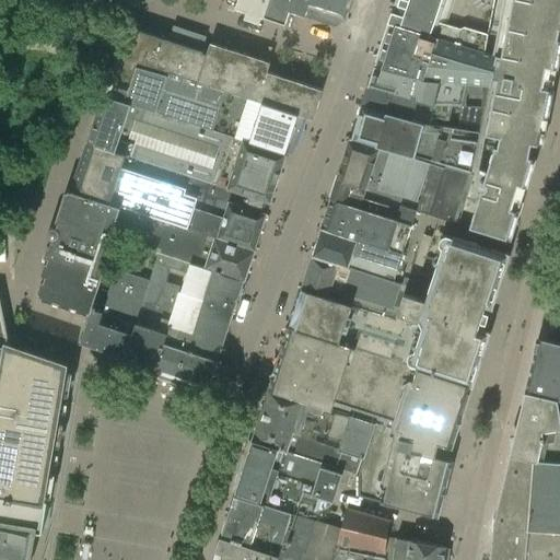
[(224,0),(225,1),(225,2),(226,3),(228,4),(229,4),(230,6),(264,16),(269,0),(224,0)]
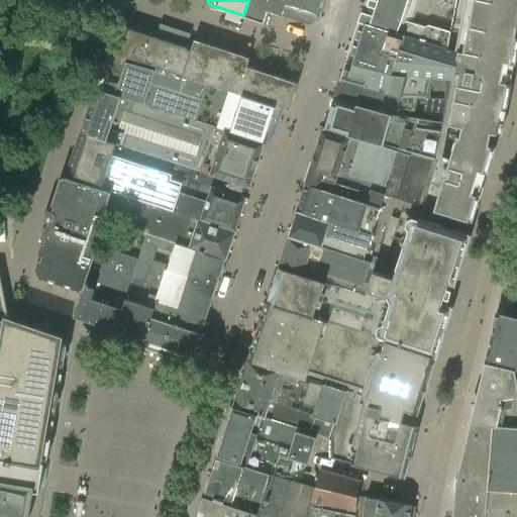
[(248,0),(243,15),(269,23),(273,11),(316,24),(323,0),(248,0)]
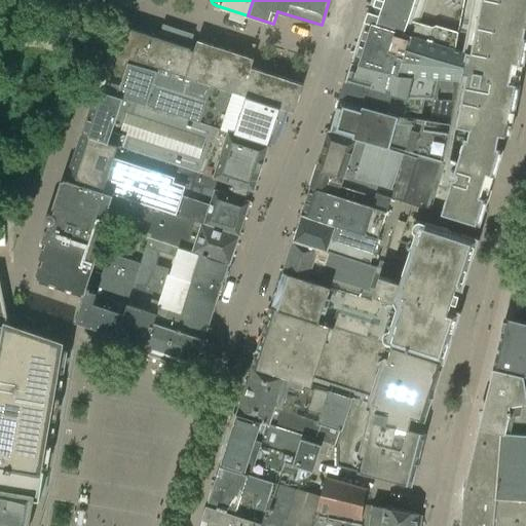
[(371,0),(365,21),(417,37),(453,47),(453,44),(458,15),(439,8),(441,0),(371,0)]
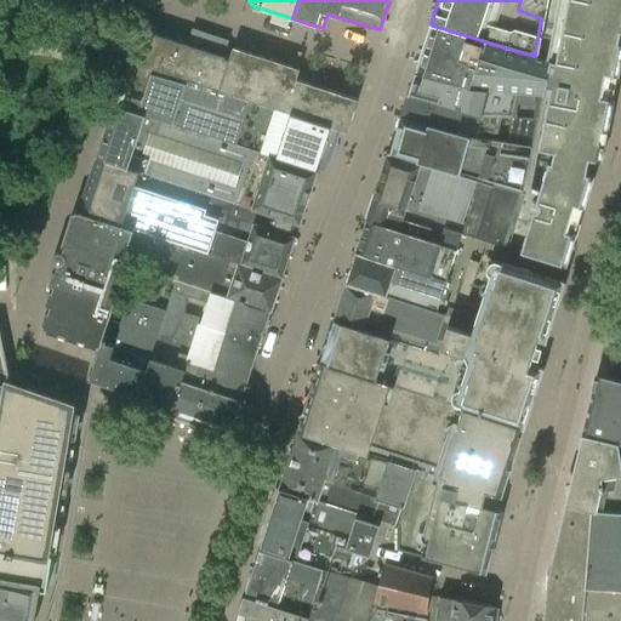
[(535,52),(535,56),(493,44),(491,49),(485,47),(471,86),(484,89),(522,92),(527,92),(525,106),(525,110),(524,118),(511,118),(508,142),(533,144),(523,193),(522,193),(505,248),(508,249),(518,221),(530,224),(528,228),(522,251),(567,266),(593,176),(575,170),(577,157),(600,161),(620,58),(620,0),(543,0),(541,18),(535,52)]
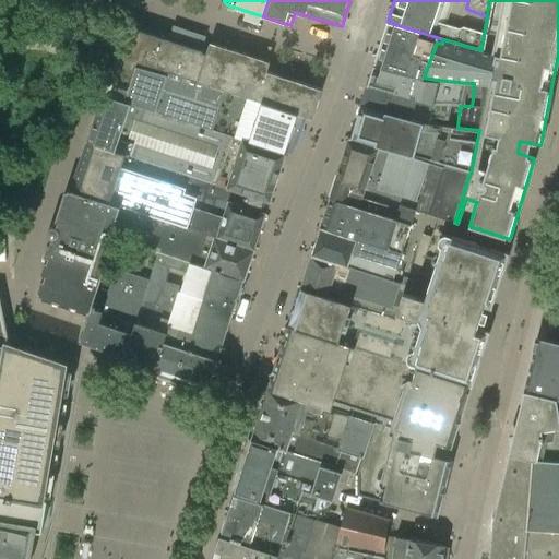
[(443,39),(388,22),(373,66),(419,78),(424,78),(437,43),(442,44),(443,39)]
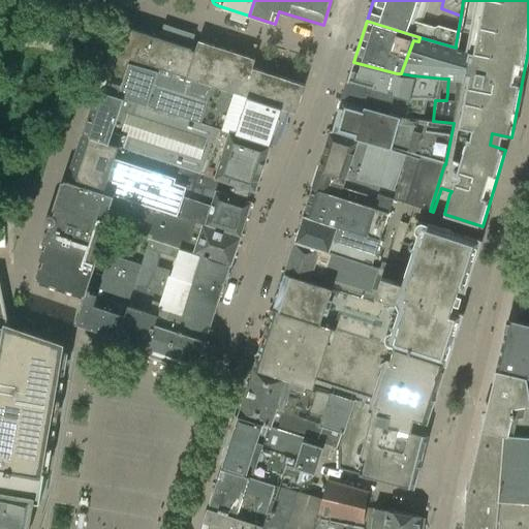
[(159,70),(213,84),(221,87),(224,80),(239,85),(237,92),(252,97),(252,98),(282,107),(296,113),(305,85),(253,68),(255,59),(199,40),(195,51),(191,50),(192,49),(118,25),(101,75),(102,75),(123,82),(124,82),(130,62),(159,70)]
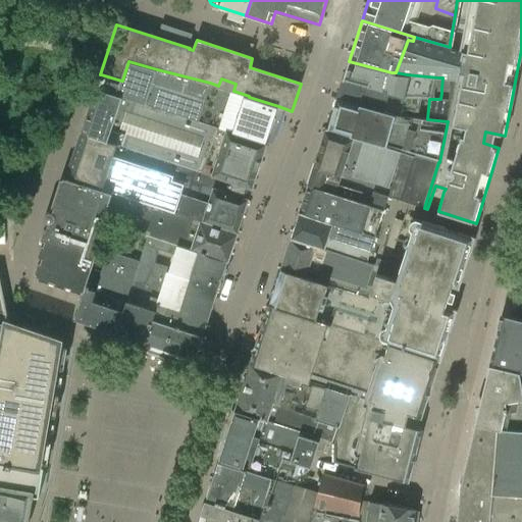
[(247,137),(248,134),(267,140),(276,111),(278,106),(249,97),(249,96),(233,91),(232,92),(218,87),(218,86),(210,83),(157,69),(128,61),(122,81),(121,81),(117,96),(146,104),(247,137)]
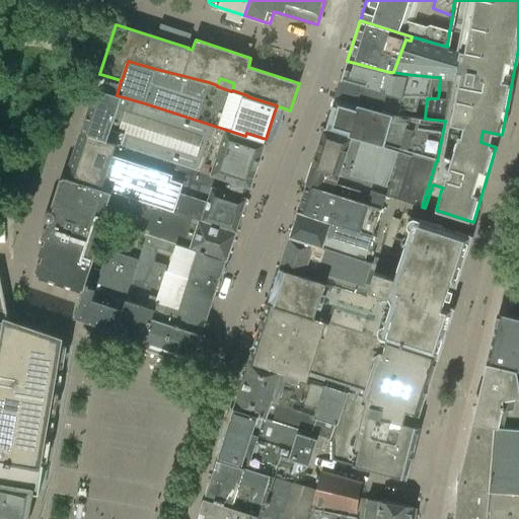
[(389,72),(347,61),(341,79),(398,94),(403,95),(423,97),(425,86),(439,88),(440,77),(436,77),(404,74),(393,72),(389,72)]
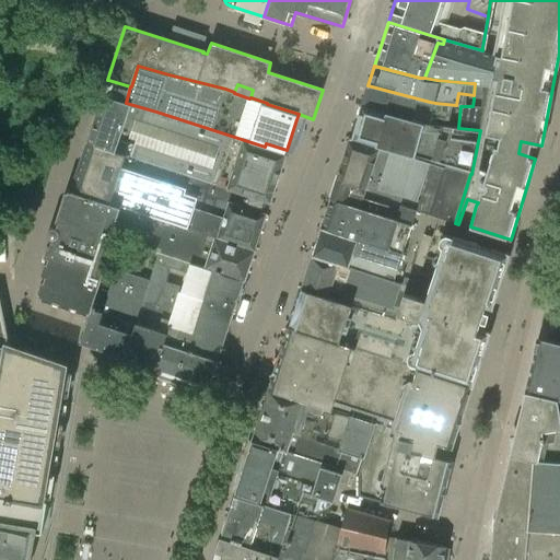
[(266,143),(265,147),(156,112),(126,103),(130,86),(108,80),(101,102),(88,141),(270,201),(287,150),(266,143)]
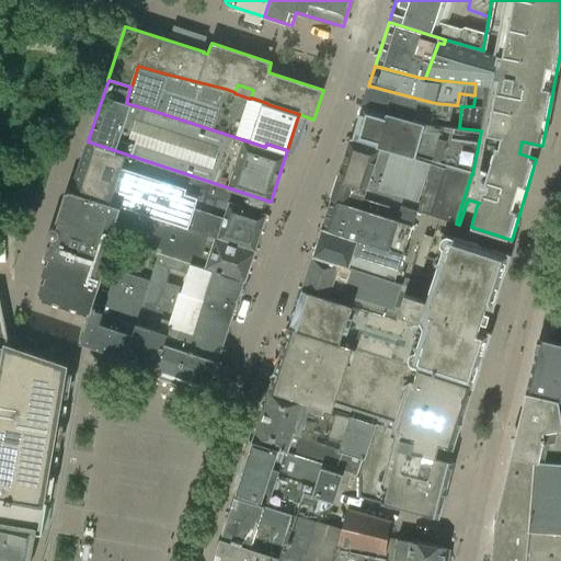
[(368,86),(363,105),(424,123),(425,122),(430,123),(435,105),(431,103),(431,102),(368,86)]
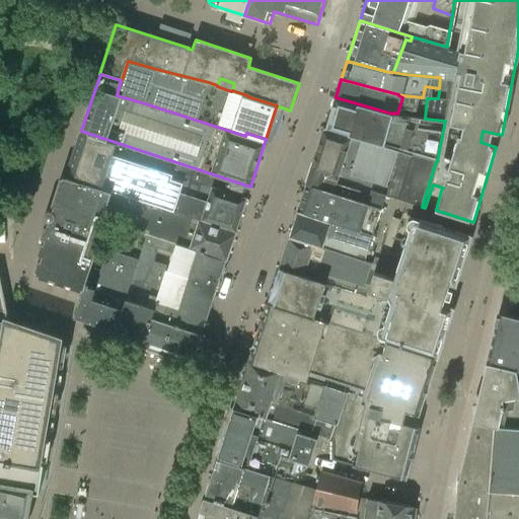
[(404,153),(412,155),(413,153),(436,161),(437,161),(445,121),(425,119),(397,114),(393,113),(392,114),(336,97),(324,129),(405,152),(404,153)]
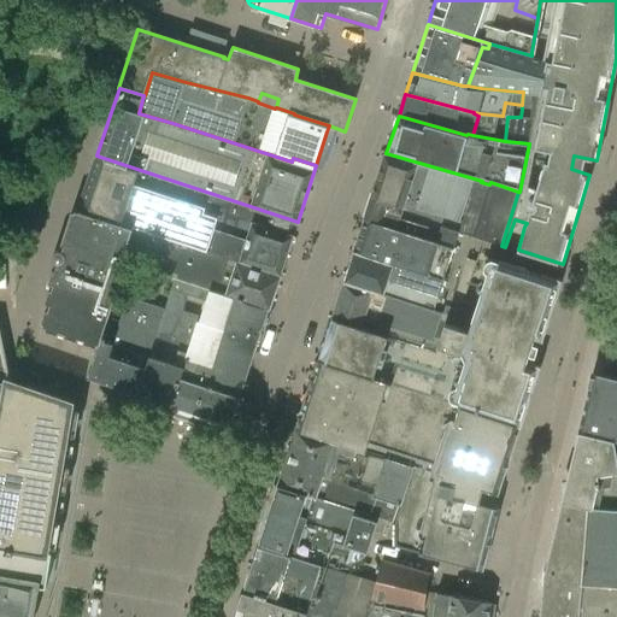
[(364,218),(454,246),(459,233),(472,238),(489,184),(481,182),(482,181),(386,153),(364,218)]
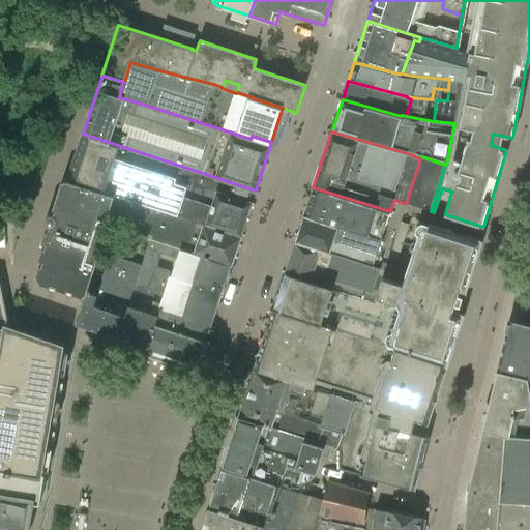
[(241,235),(256,192),(256,190),(83,134),(68,179),(115,194),(241,235)]
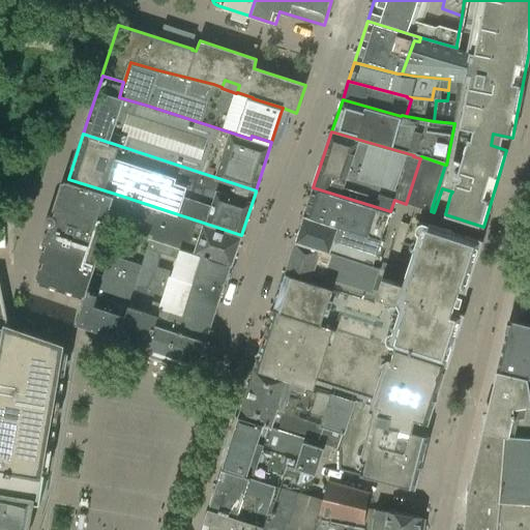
[(420,158),(406,204),(431,211),(445,165),(421,156),(420,158)]
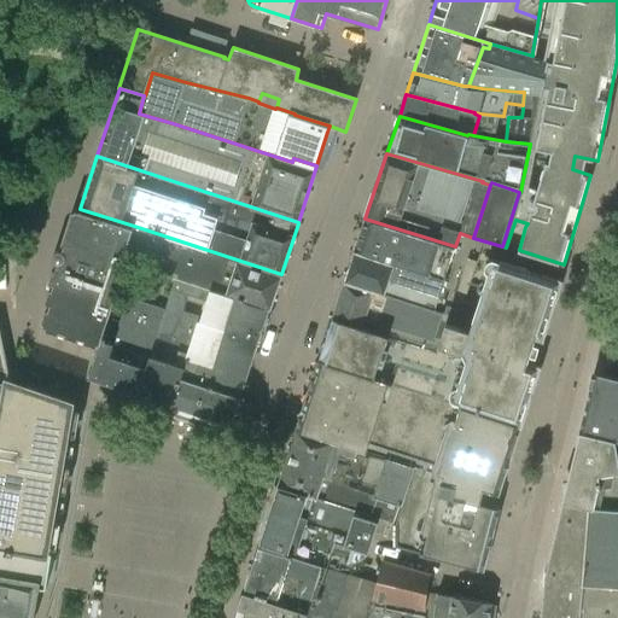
[(64,338),(65,336),(79,339),(80,337),(86,339),(85,342),(98,347),(99,343),(100,344),(103,337),(104,337),(127,263),(128,262),(123,261),(134,226),(80,209),(80,210),(76,209),(63,249),(60,249),(59,249),(58,250),(57,250),(56,251),(54,252),(53,254),(53,256),(53,257),(53,258),(54,260),(56,261),(57,262),(58,263),(57,268),(54,268),(47,287),(51,287),(46,302),(48,303),(42,322),(47,324),(46,330),(59,333),(59,337),(64,338)]
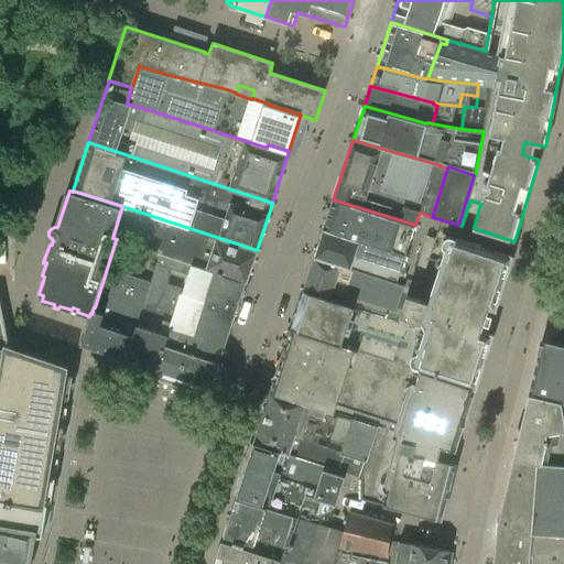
[(324,228),(407,255),(415,225),(333,199),(324,228)]
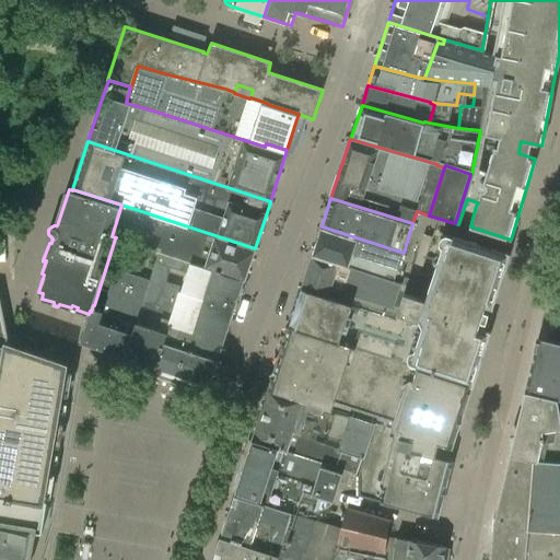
[(112,236),(116,237),(115,238),(159,253),(159,252),(189,261),(244,280),(255,248),(121,205),(112,236)]
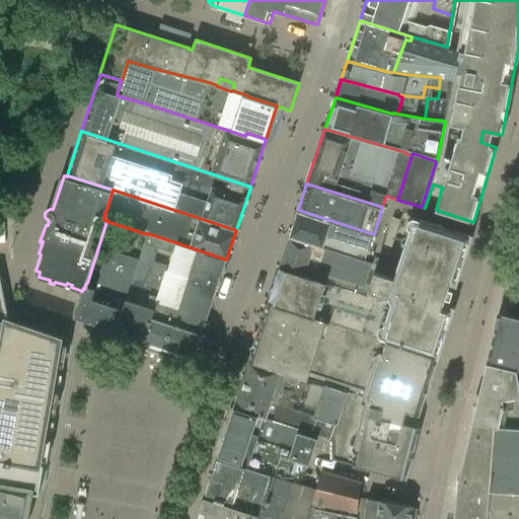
[(318,246),(352,256),(365,262),(374,234),(298,210),(289,237),(318,246)]
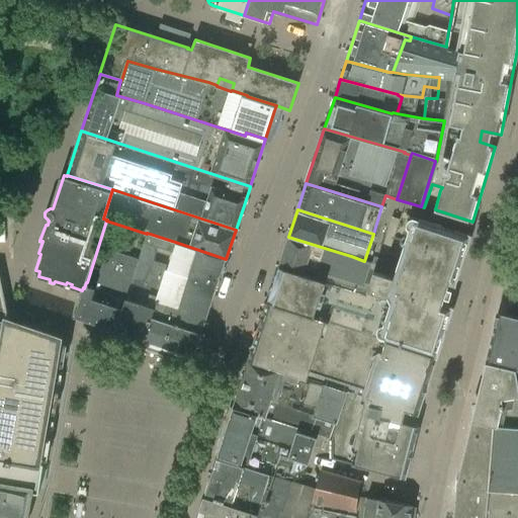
[(389,256),(400,220),(393,217),(380,254),(389,256)]
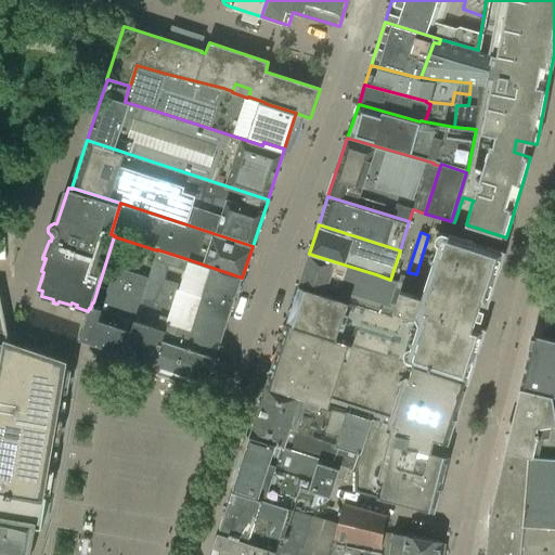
[(286,323),(467,381),(467,382),(468,382),(485,330),(474,325),(481,302),(488,305),(504,252),(449,233),(433,284),(404,276),(402,284),(392,317),(365,308),(336,298),(299,286),(286,323)]
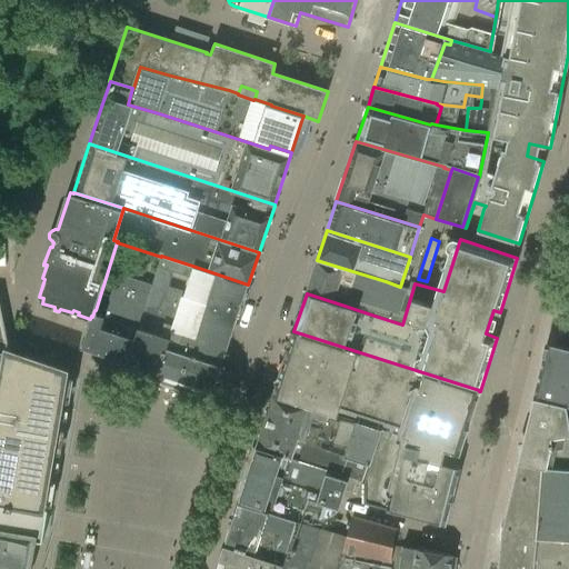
[(192,266),(161,256),(161,257),(152,285),(127,361),(159,372),(185,291),(169,287),(173,272),(189,277),(192,266)]
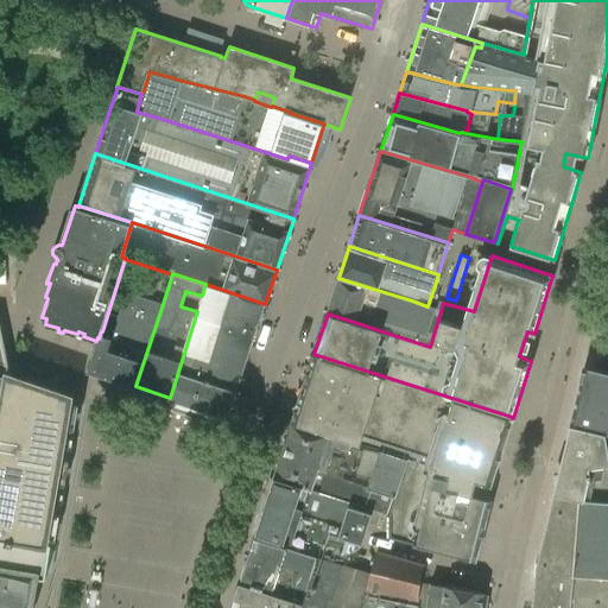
[(328,314),(368,327),(373,314),(366,311),(373,289),(339,278),(328,314)]
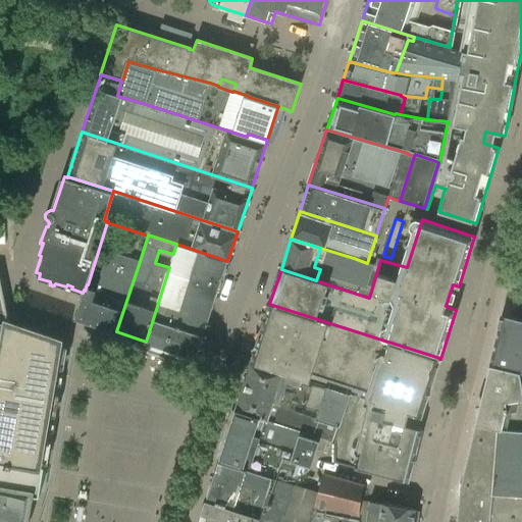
[(169,267),(146,342),(196,358),(227,261),(176,244),(173,254),(169,267)]
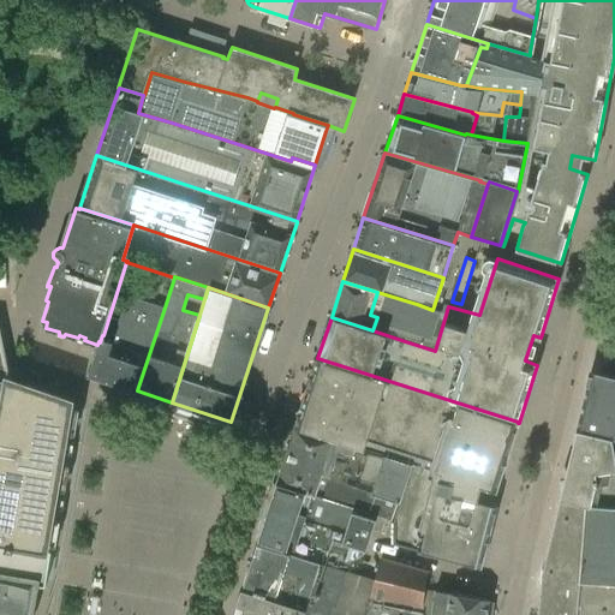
[(107,336),(103,335),(102,335),(100,342),(89,375),(137,390),(165,308),(129,296),(114,342),(106,340),(107,336)]
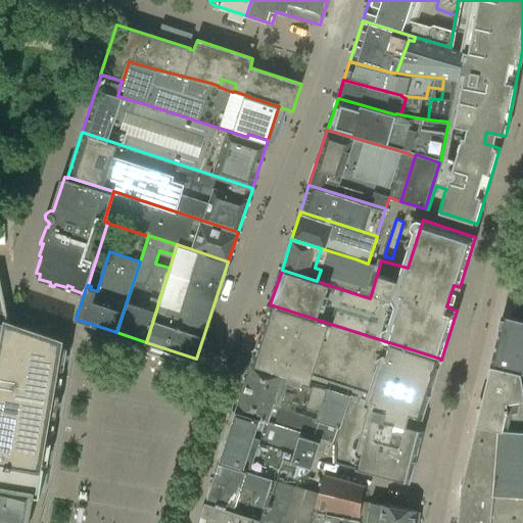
[(344,290),(370,298),(379,268),(368,264),(354,258),(344,290)]
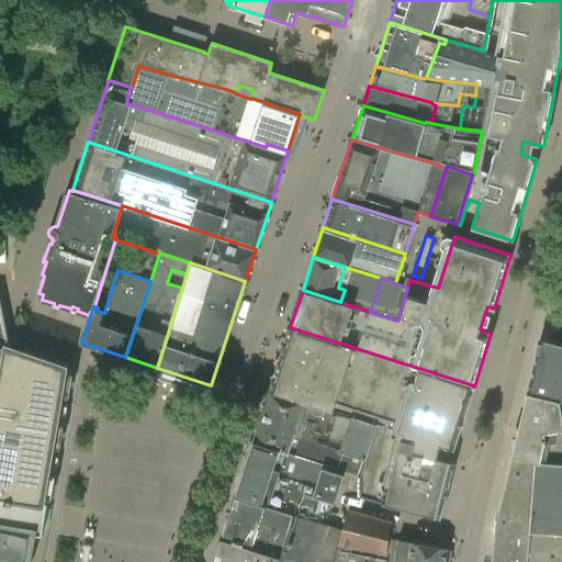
[(0,288),(0,523),(36,529),(38,520),(41,520),(46,489),(44,489),(66,360),(68,353),(11,334),(1,293),(0,288)]
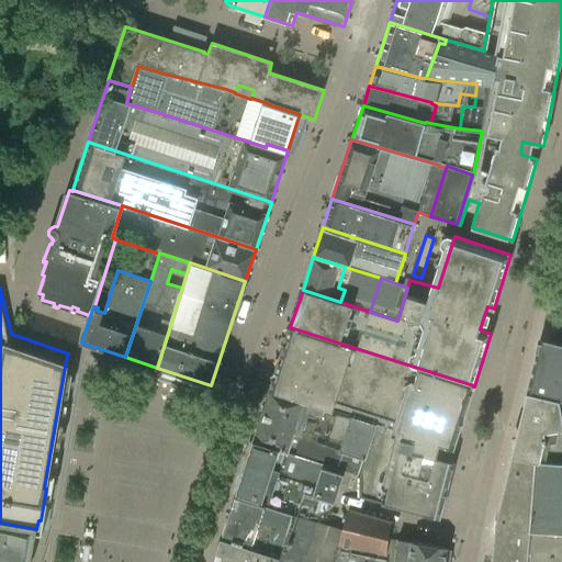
[(377,426),(449,448),(453,449),(473,386),(473,385),(290,327),(270,390),(377,426)]
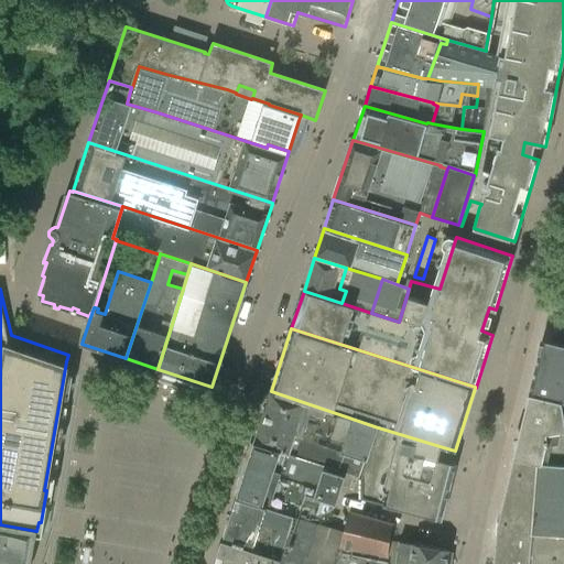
[(530,393),(563,401),(563,346),(542,342),(530,393)]
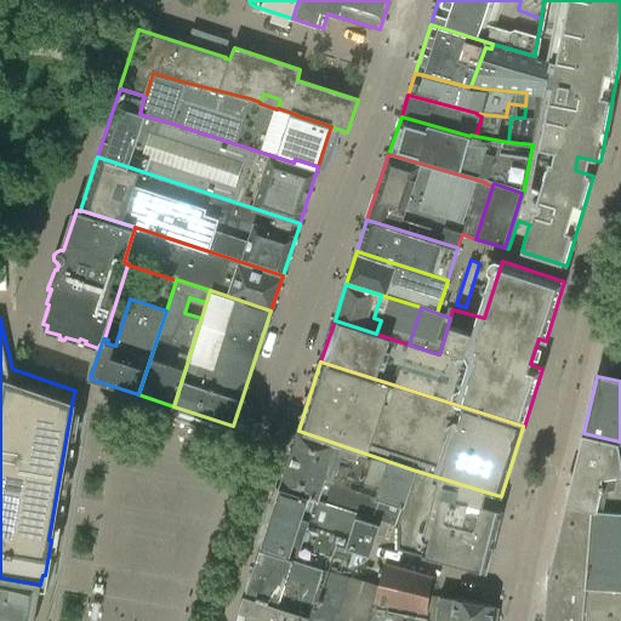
[(280,488),(381,522),(397,527),(416,471),(298,431),(280,488)]
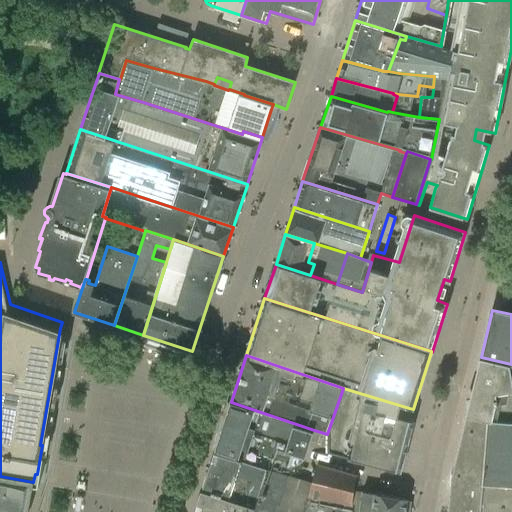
[(511,511),(511,364),(480,357),(451,478),(448,511),(511,511)]
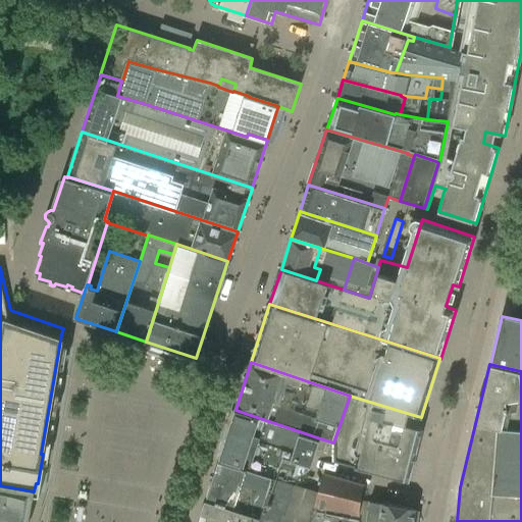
[(333,462),(409,480),(422,428),(415,426),(417,416),(350,396),(333,442),(333,462)]
